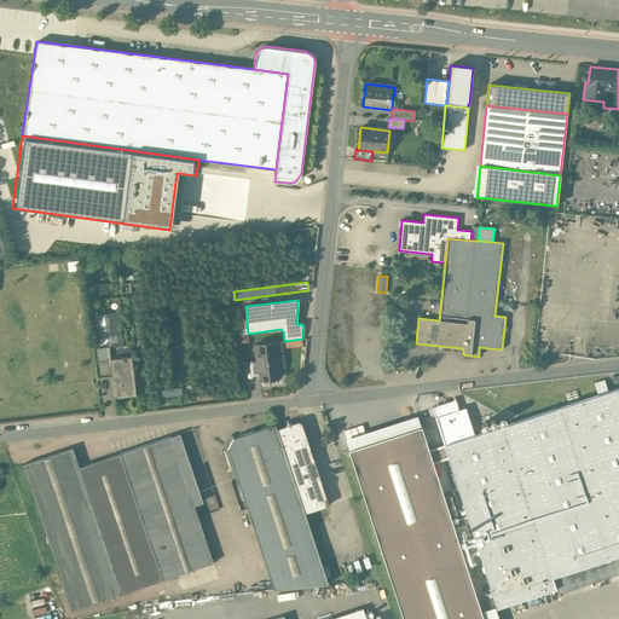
[(97,348),(109,347),(123,345),(120,312),(93,314),(97,348)]
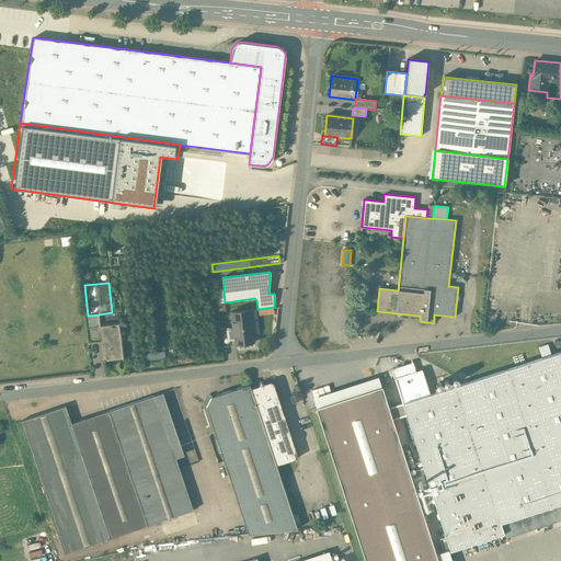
[(224,289),(215,290),(217,304),(225,302),(224,289)]
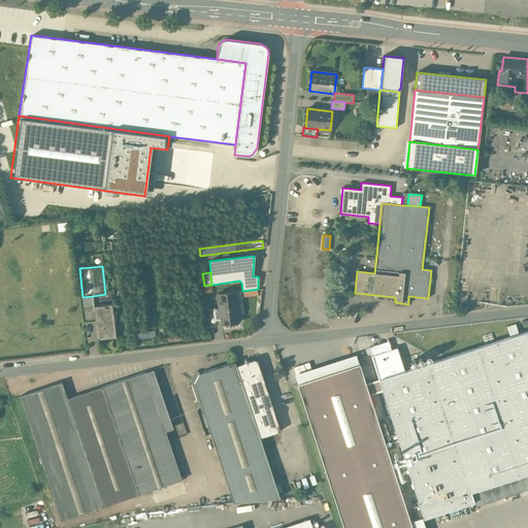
[(239,291),(217,294),(219,308),(221,325),(222,325),(238,323),(237,314),(242,314),(239,291)]
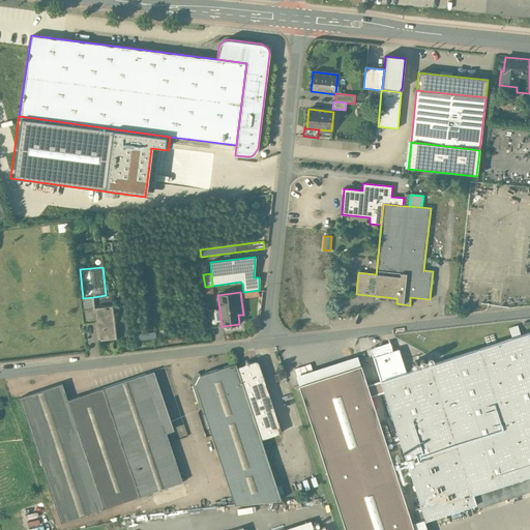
[(83,298),(80,298),(83,323),(96,322),(94,306),(93,297),(83,298)]
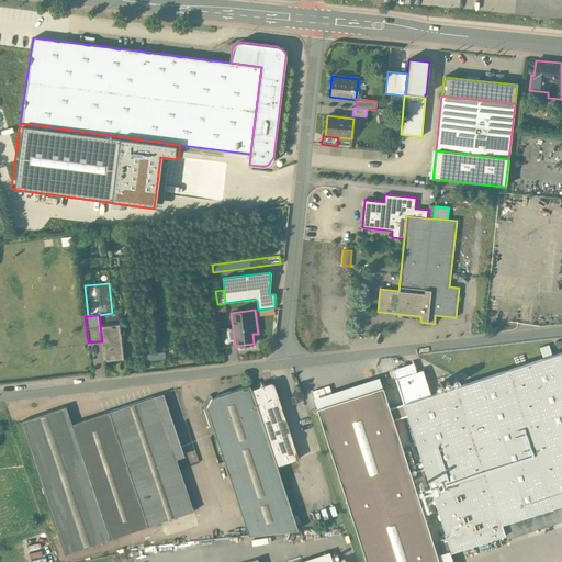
[(100,325),(102,341),(104,361),(123,359),(120,323),(119,323),(100,325)]
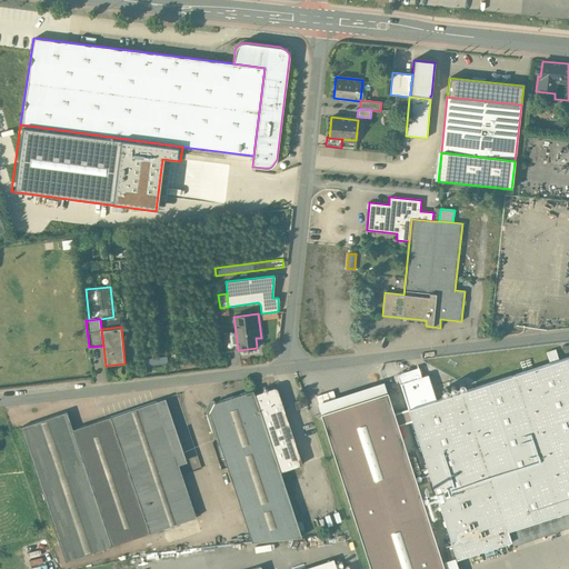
[(236,332),(222,333),(225,352),(239,350),(238,350),(236,332)]
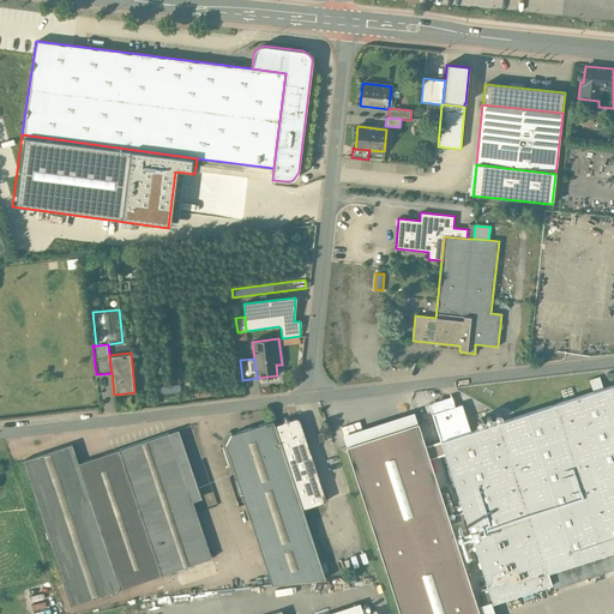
[(593,379),(595,386),(603,383),(601,377),(593,379)]
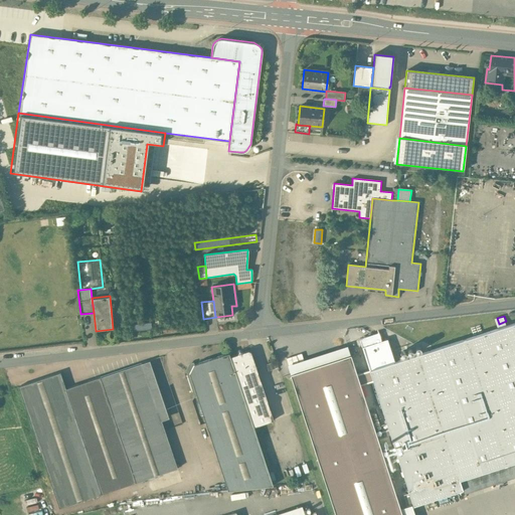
[(514,323),(369,370),(372,381),(412,506),(463,490),(459,480),(514,462),(514,323)]
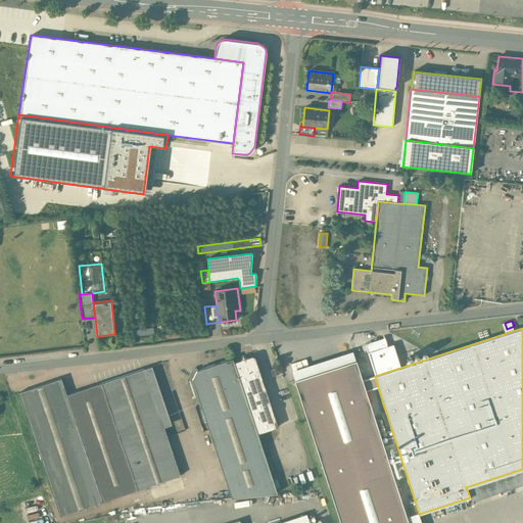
[(291,371),(294,380),(355,361),(352,350),(291,371)]
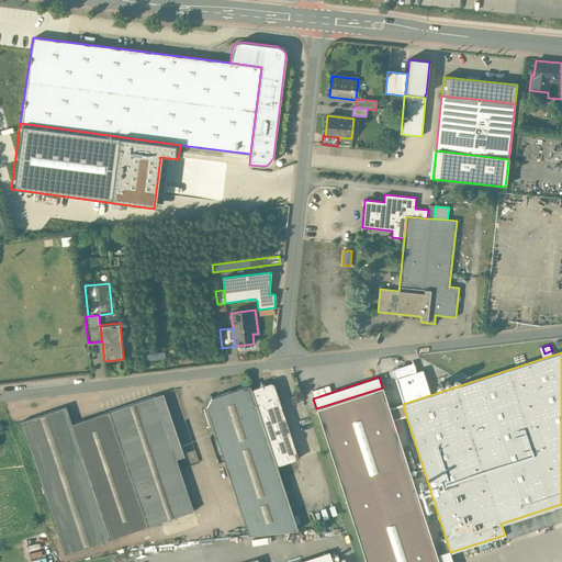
[(270,382),(265,384),(261,383),(259,386),(251,389),(277,465),(298,459),(273,383),(270,382)]
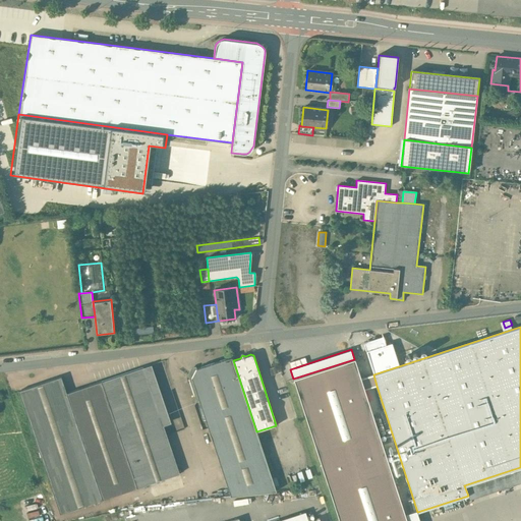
[(231,357),(200,367),(195,369),(194,371),(192,370),(190,374),(192,375),(191,378),(198,400),(231,496),(276,490),(256,431),(233,360),(231,357)]
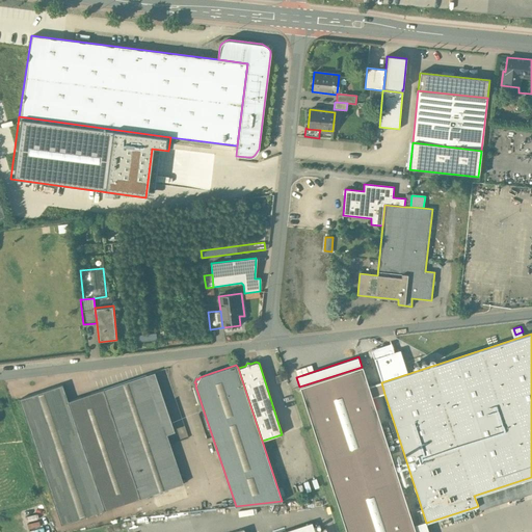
[(384,394),(381,382),(368,387),(362,367),(299,387),(346,531),(415,531),(372,398),(384,394)]
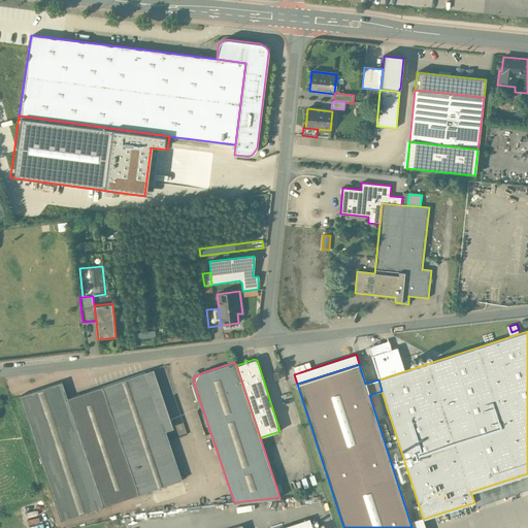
[(173,429),(153,370),(145,372),(162,422),(165,431),(173,429)]
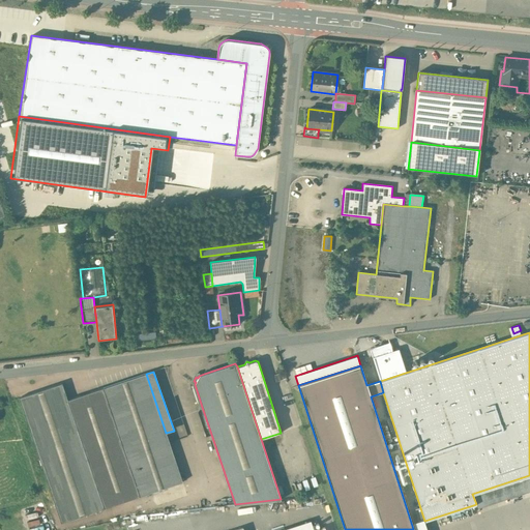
[(146,374),(102,388),(119,438),(163,423),(146,374)]
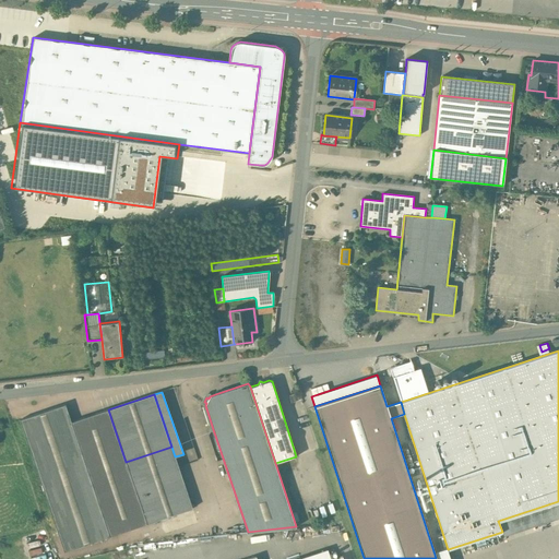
[(66,404),(20,419),(64,551),(109,536),(71,421),(66,404)]
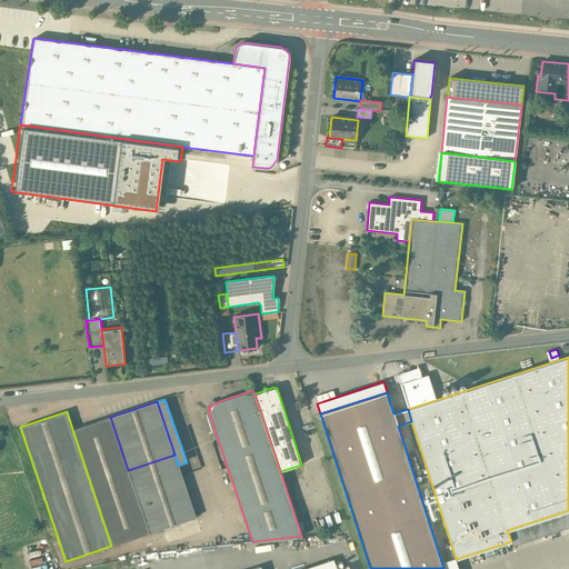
[(110,417),(72,429),(111,546),(149,533),(139,501),(128,470),(110,417)]
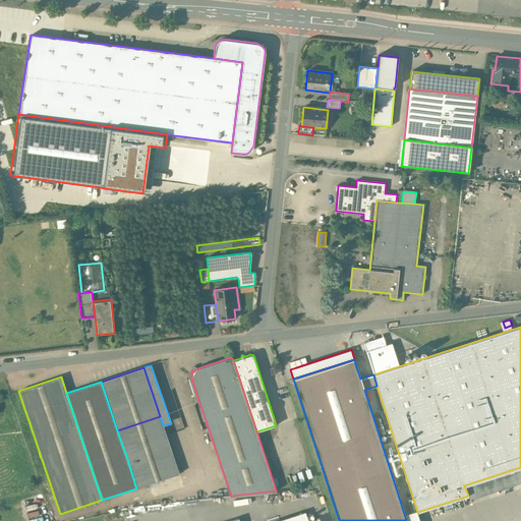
[(180,423),(177,411),(174,399),(170,400),(177,424),(180,423)]
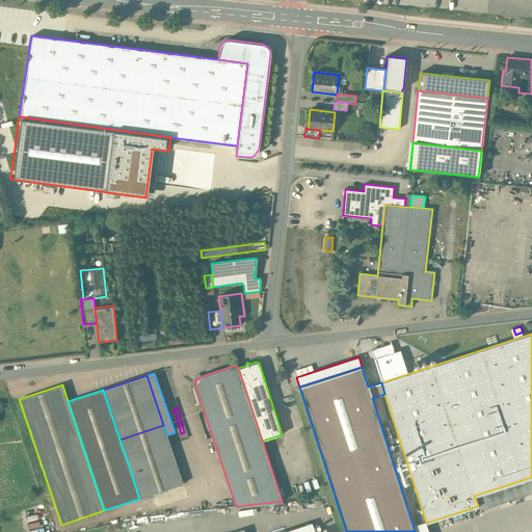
[(163,425),(120,440),(130,469),(173,454),(166,434),(163,425)]
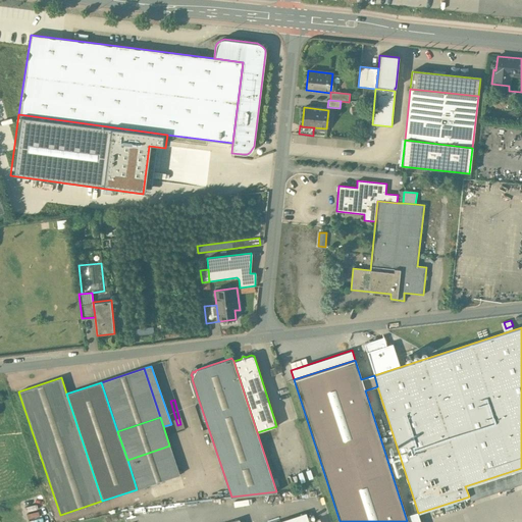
[(169,446),(127,460),(137,489),(179,475),(169,446)]
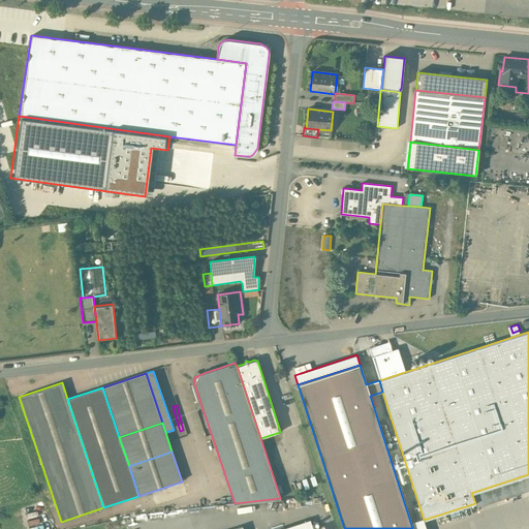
[(284,528),(283,528),(312,528),(310,520),(284,528)]
